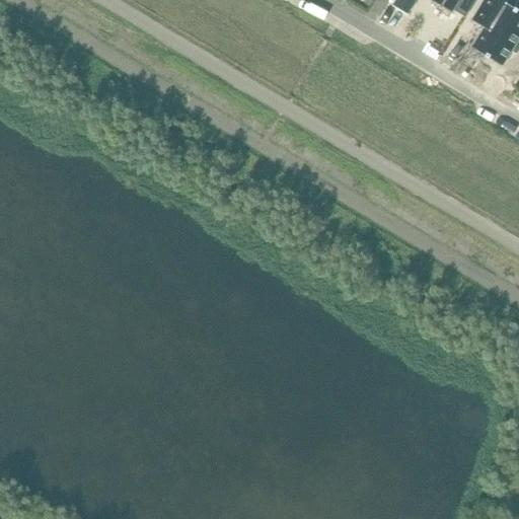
[(394,0),(391,6),(406,16),(416,0),(394,0)]
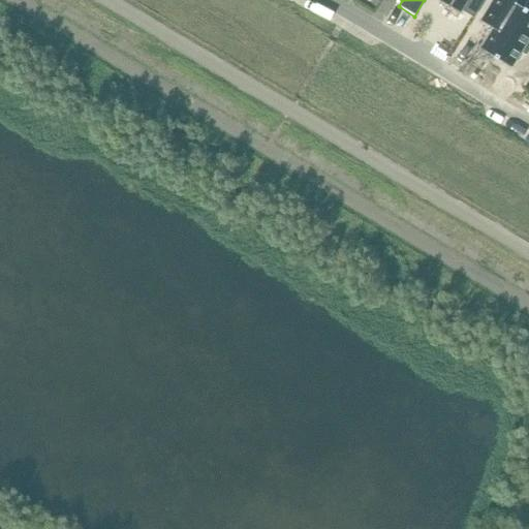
[(441,0),(440,2),(461,14),(462,11),(469,0),(441,0)]
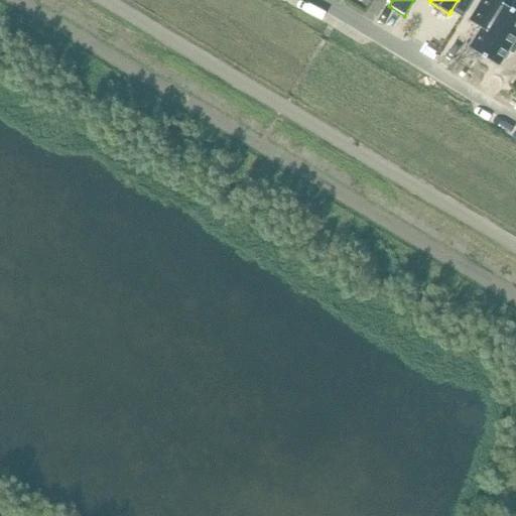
[(458,0),(450,11),(462,18),(473,0),(458,0)]
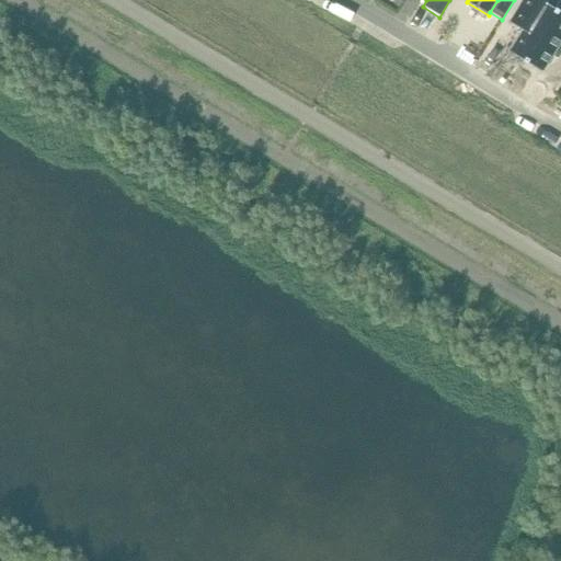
[(523,0),(510,24),(511,24),(514,20),(523,25),(521,30),(523,31),(510,53),(542,72),(552,55),(558,58),(560,52),(560,12),(553,8),(558,0),(523,0)]
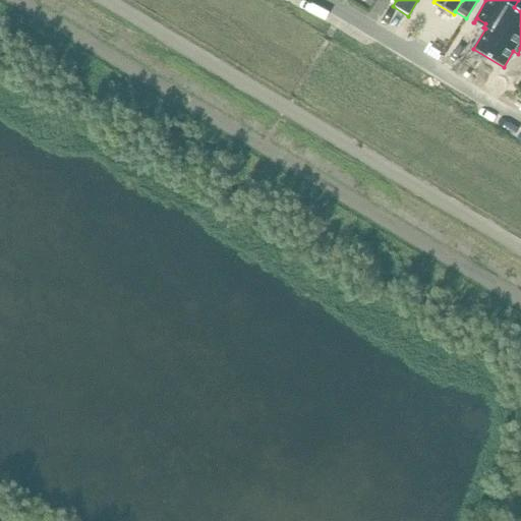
[(504,73),(498,82),(509,90),(515,79),(504,73)]
